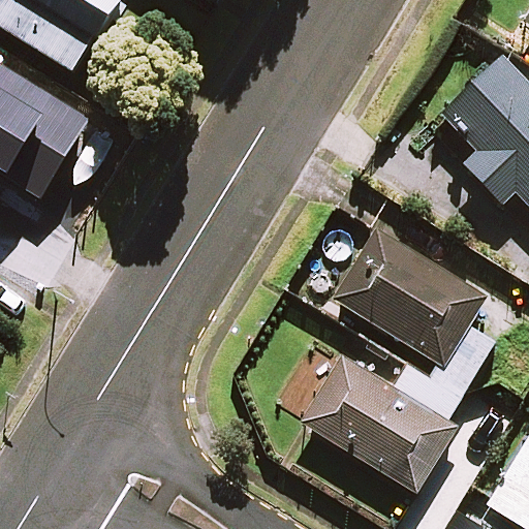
[(0,0),(0,25),(76,73),(95,44),(103,51),(130,6),(121,0),(0,0)]
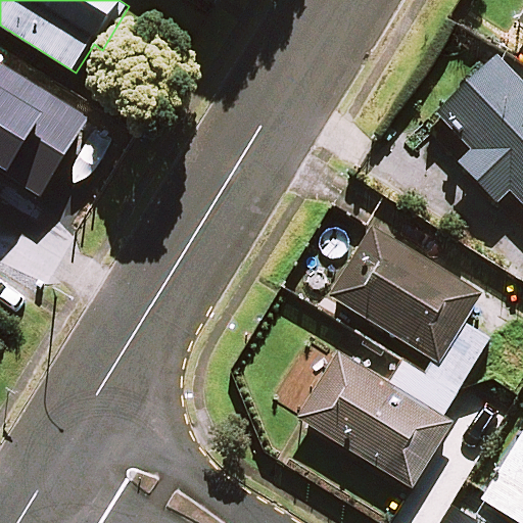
[(522,84),(496,57),(438,114),(473,150),(459,163),(497,202),(510,190),(522,202),(522,84)]
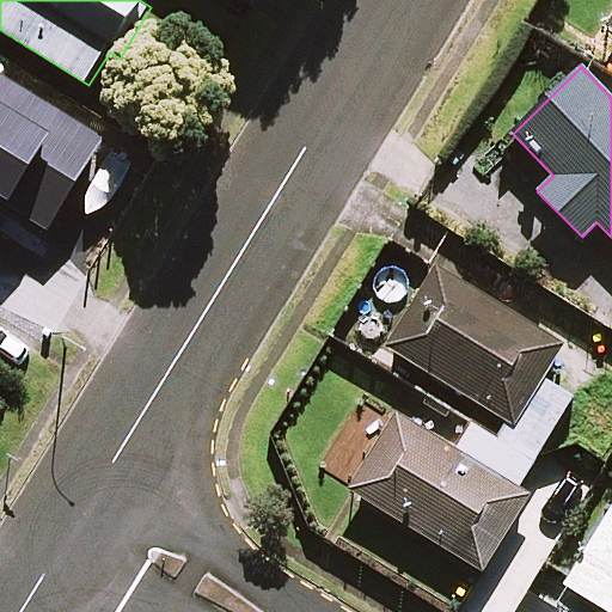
[(0,200),(49,231),(104,142),(0,78),(0,200)]
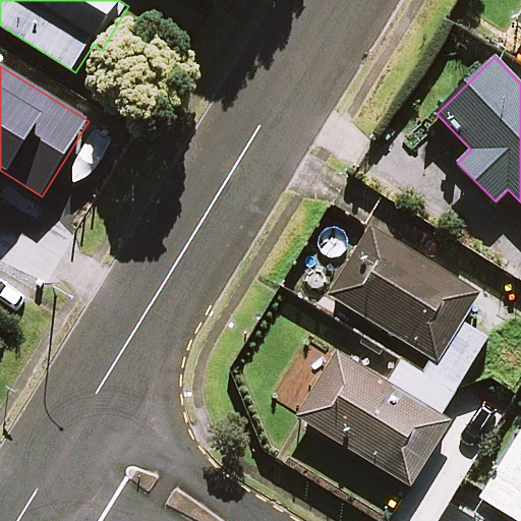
[(477,293),(370,228),(329,296),(436,361),(477,293)]
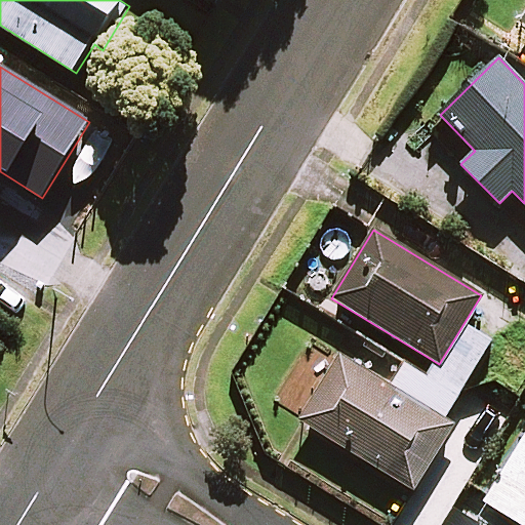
[(456,427),(342,354),(299,420),(414,492),(456,427)]
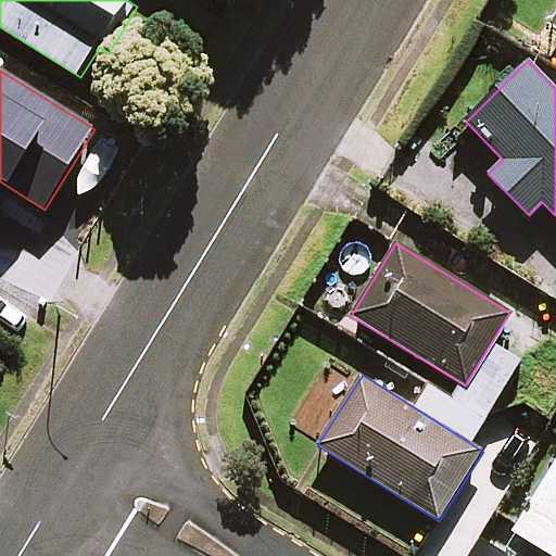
[(555,555),(555,462),(514,532),(554,555),(555,555)]
